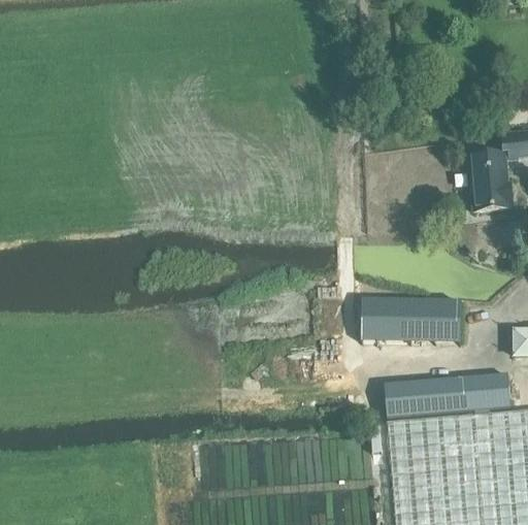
[(527,132),(500,135),(502,160),(527,157),(527,132)]
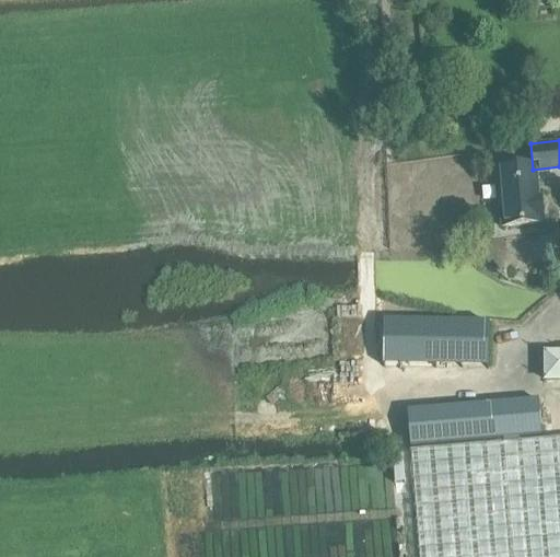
[(502,225),(543,222),(540,194),(538,194),(536,176),(500,180),(501,197),(500,197),(502,225)]
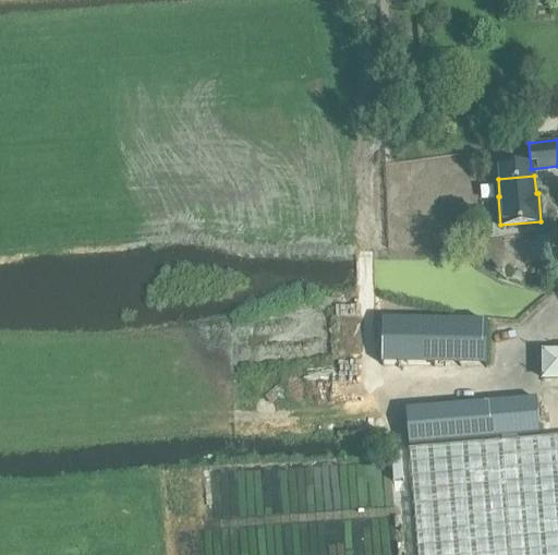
[(487,359),(488,321),(381,320),(381,358),(487,359)]
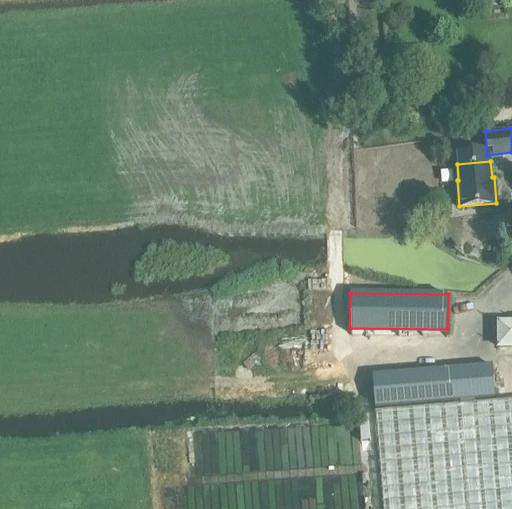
[(511,316),(498,317),(499,345),(511,345),(511,316)]
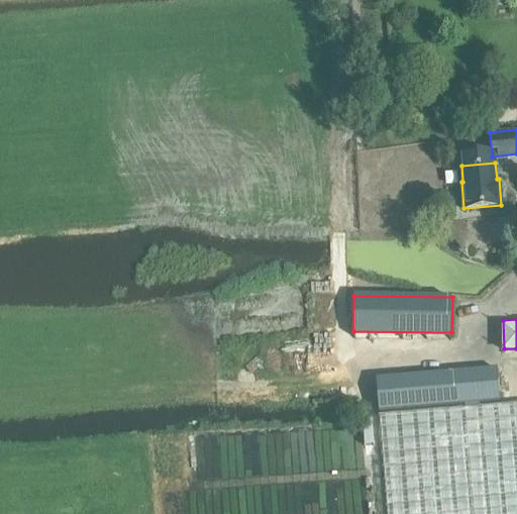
[(497,368),(376,378),(379,411),(464,404),(464,406),(479,405),(478,402),(500,401),(497,368)]
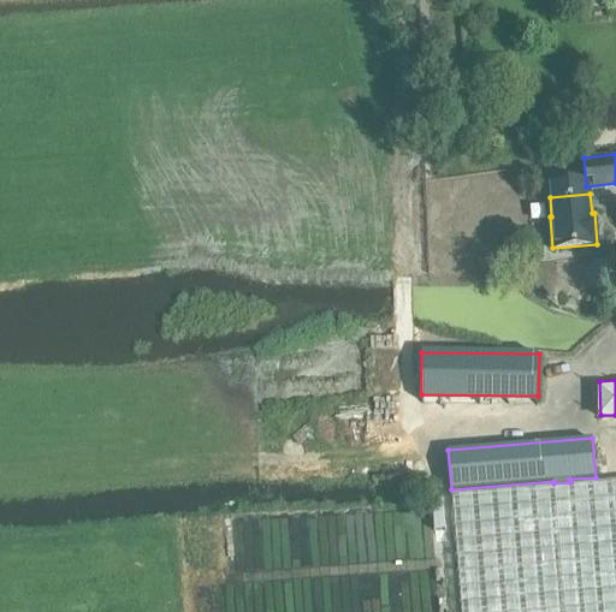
[(615,611),(615,479),(570,482),(554,483),(451,492),(461,611),(615,611)]
